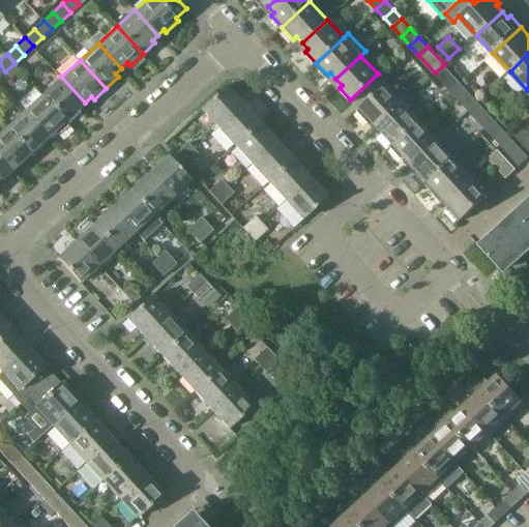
[(443,82),(452,74),(444,64),(435,72),(443,82)]
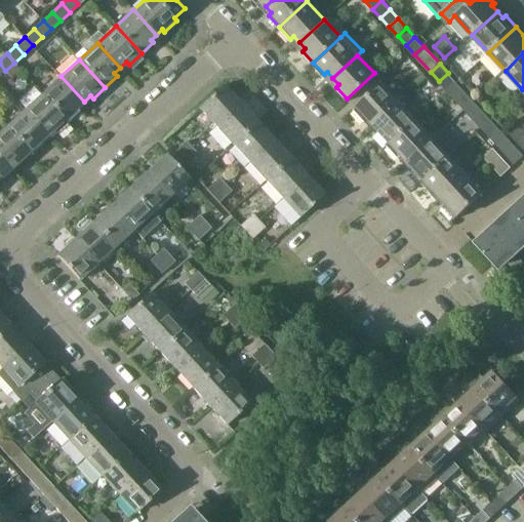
[(447,90),(456,82),(448,73),(439,81),(447,90)]
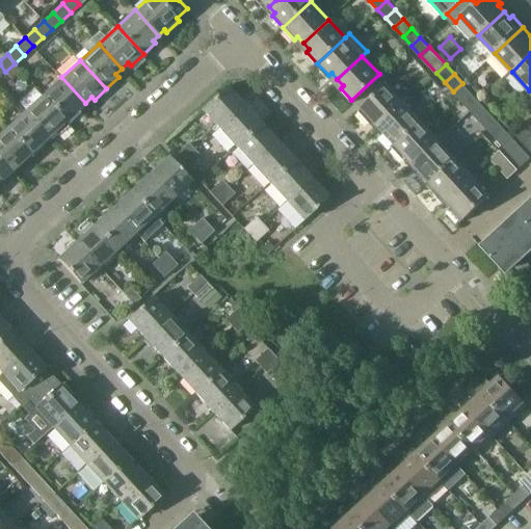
[(61,77),(44,95),(69,122),(81,111),(78,108),(85,103),(61,77)]
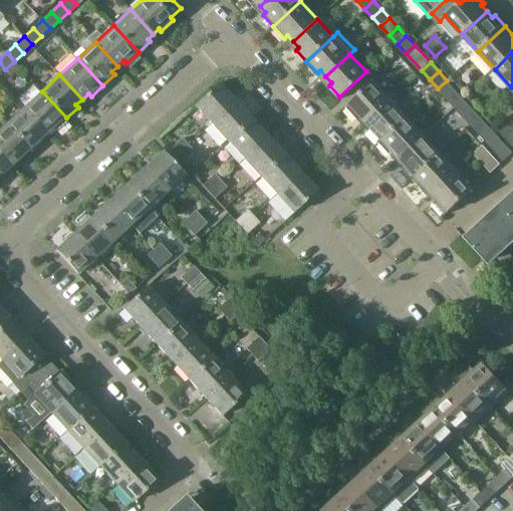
[(455,89),(447,80),(438,88),(446,97),(455,89)]
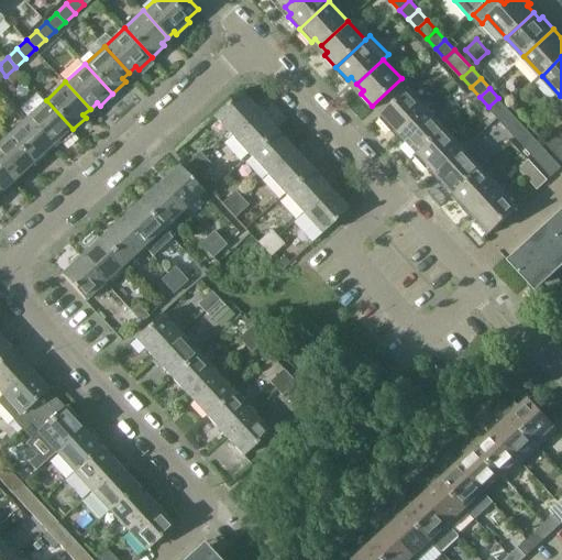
[(400,133),(428,108),(410,89),(381,116),(392,129),(395,127),(400,133)]
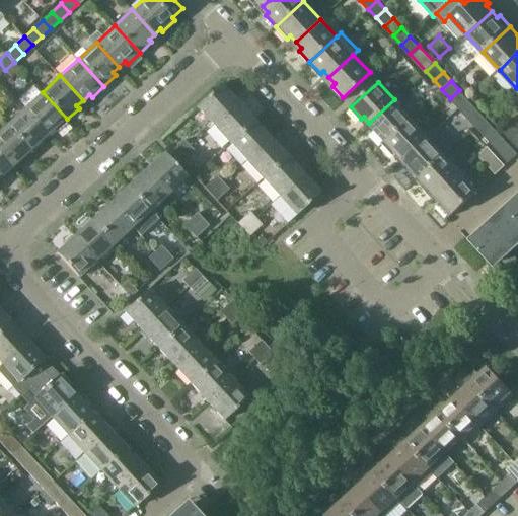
[(220,83),(197,105),(213,123),(237,101),(220,83)]
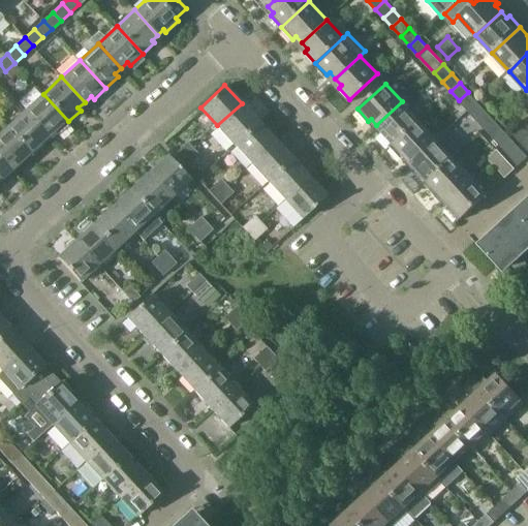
[(476,100),(468,92),(459,100),(468,109),(476,100)]
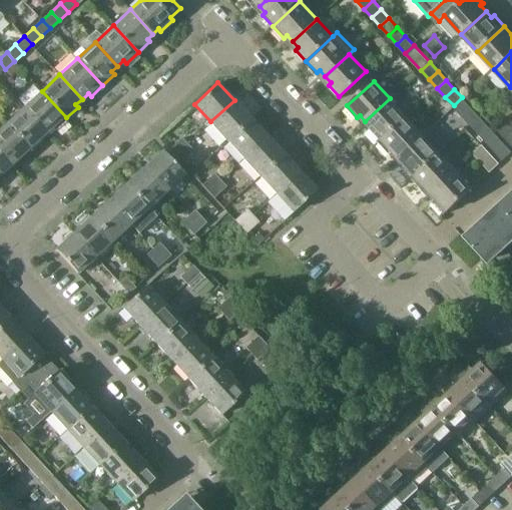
[(42,91),(25,107),(47,131),(53,125),(55,128),(66,117),(42,91)]
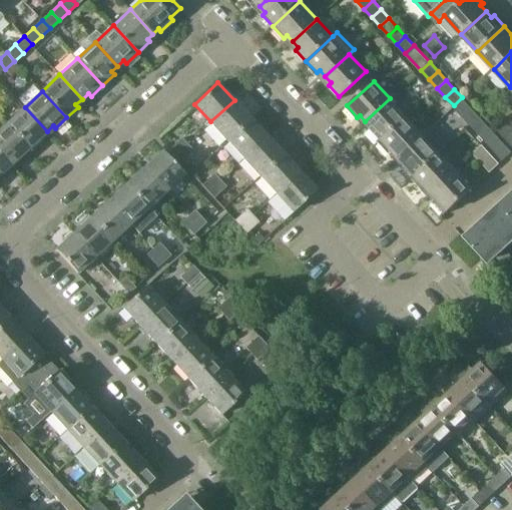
[(462,114),(470,106),(462,97),(454,105),(462,114)]
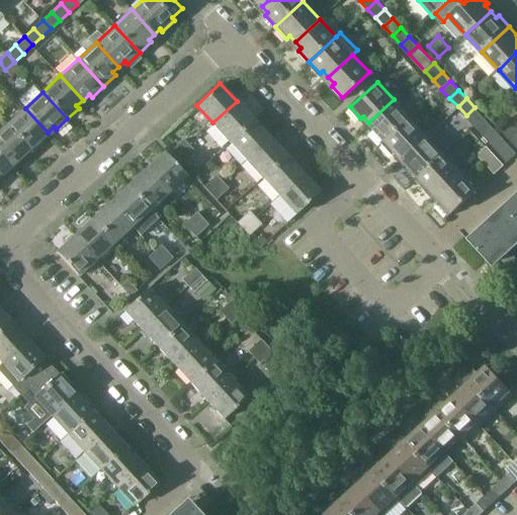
[(382,143),(410,117),(394,99),(368,122),(374,129),(371,132),(382,143)]
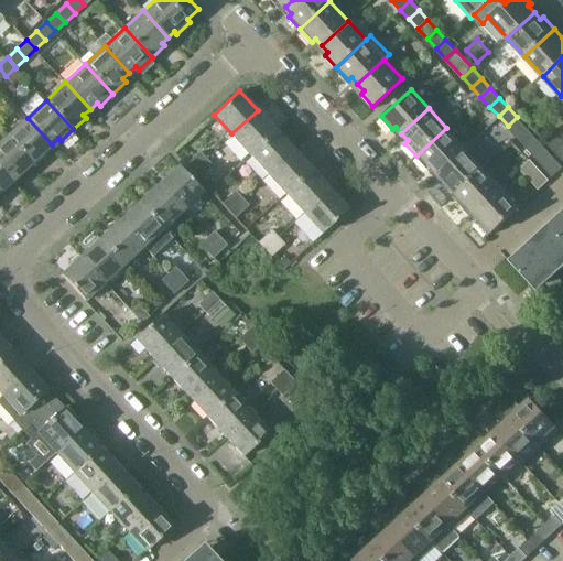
[(275,130),(258,110),(231,133),(250,153),(275,130)]
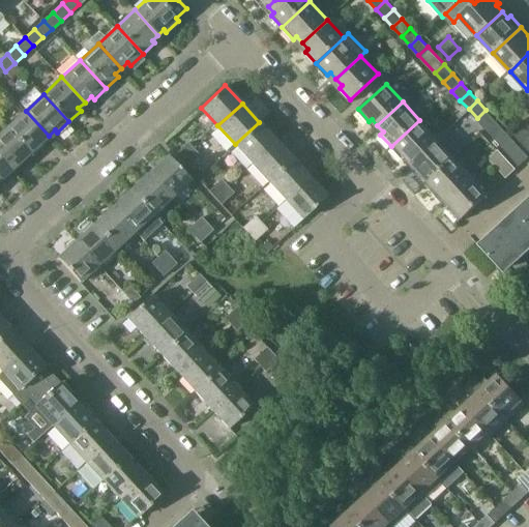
[(494,119),(486,110),(477,118),(486,127),(494,119)]
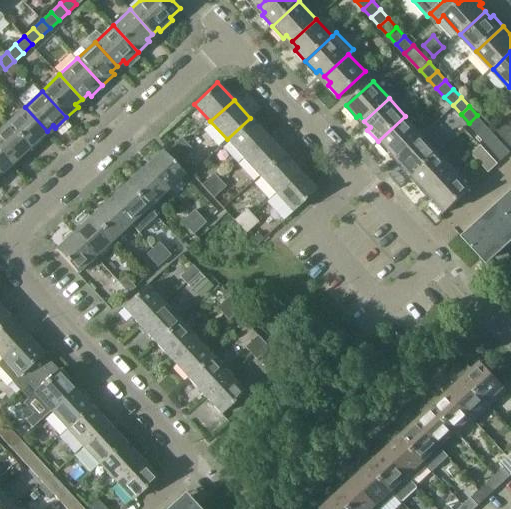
[(25,107),(6,123),(31,150),(43,139),(41,136),(47,131),(25,107)]
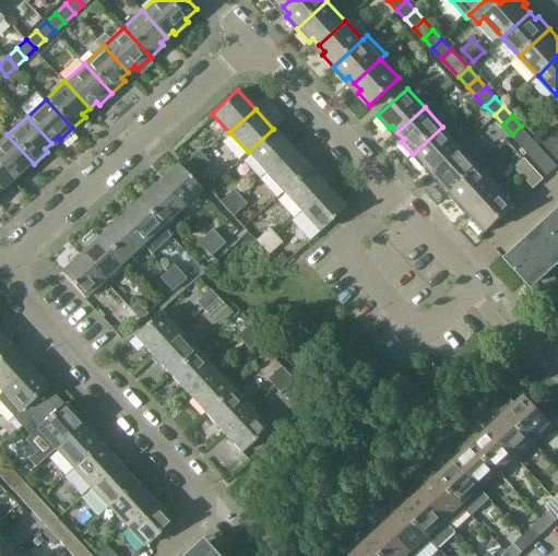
[(531,135),(521,126),(512,134),(521,144),(531,135)]
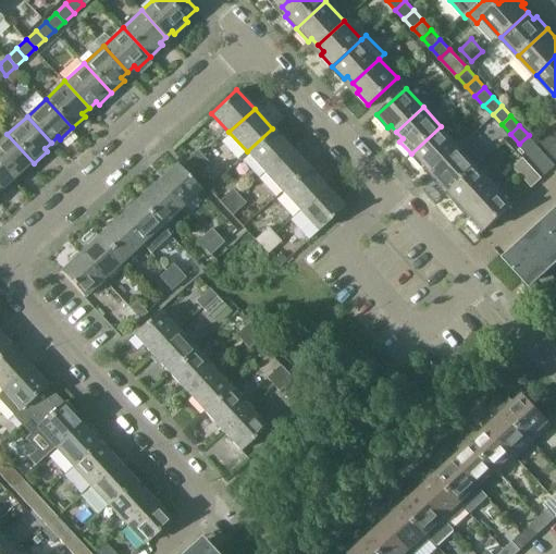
[(432,170),(458,145),(441,126),(411,154),(423,167),(425,163),(432,170)]
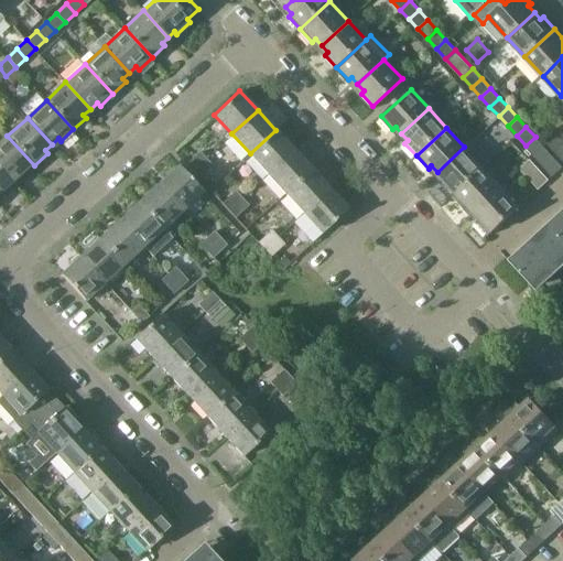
[(294,149),(275,130),(250,153),(268,173),(294,149)]
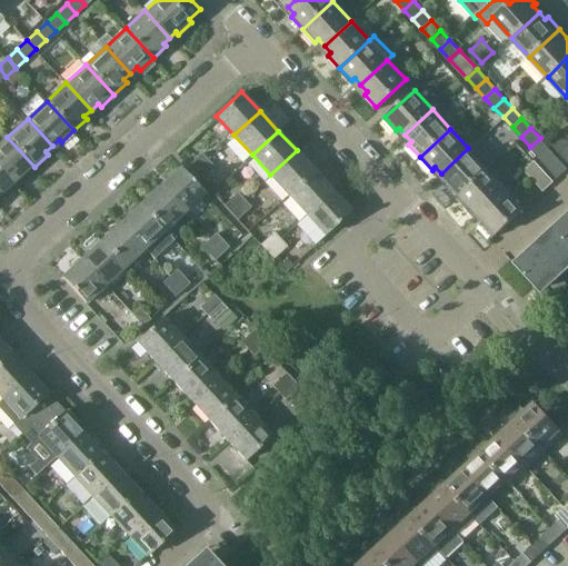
[(552,145),(567,159),(567,140),(562,136),(552,145)]
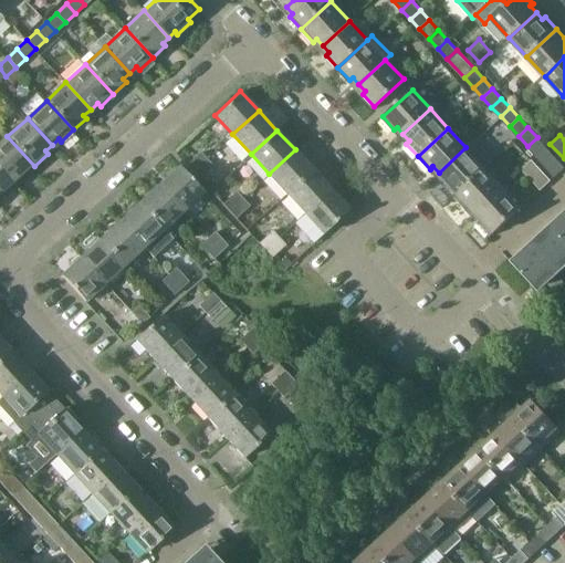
[(7,136),(0,143),(0,167),(12,180),(19,175),(22,178),(34,166),(7,136)]
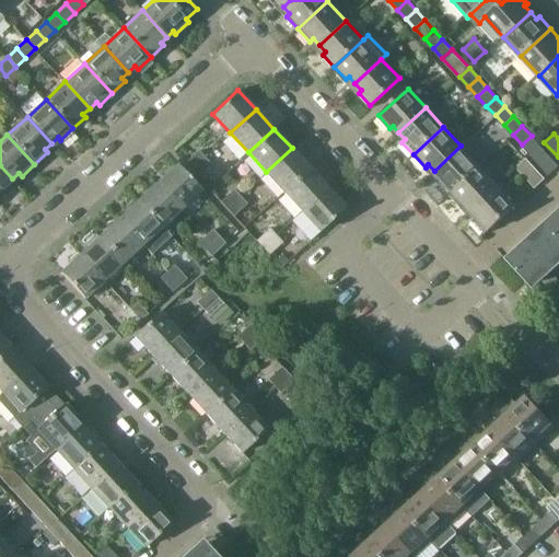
[(558,165),(532,136),(522,144),(549,173),(558,165)]
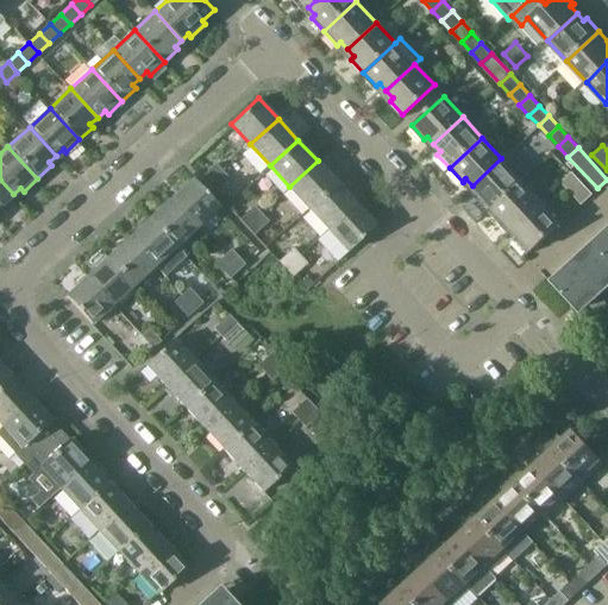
[(501,158),(472,186),(478,193),(476,196),(489,209),(521,180),(532,170),(513,149),(501,158)]
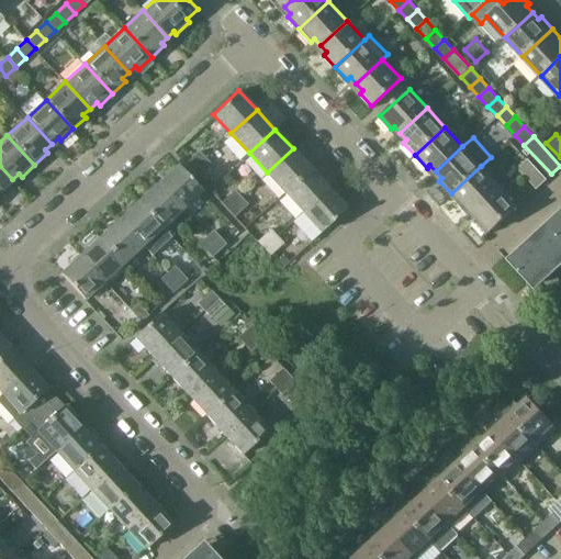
[(311,168),(293,148),(267,172),(285,192),(311,168)]
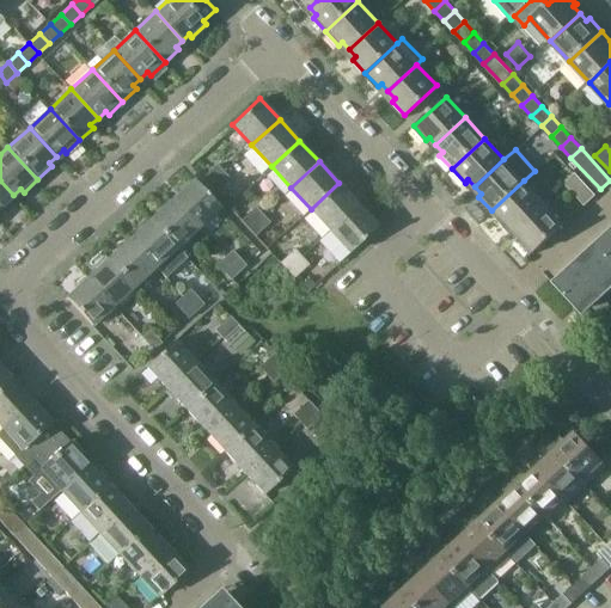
[(209,184),(224,172),(217,164),(203,177),(209,184)]
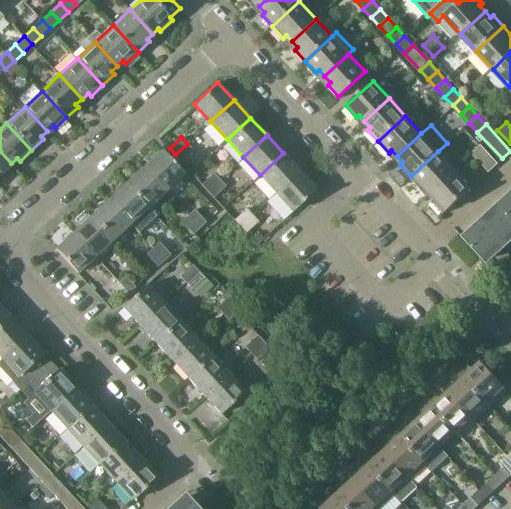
[(193,150),(187,144),(175,154),(181,161),(193,150)]
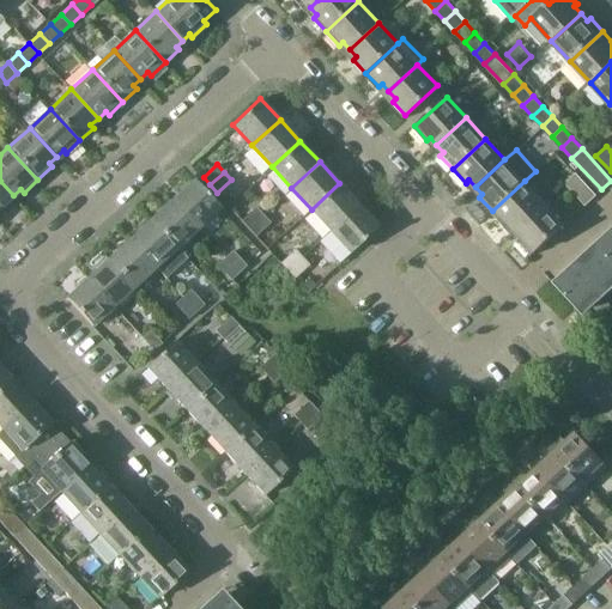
[(567,182),(586,203),(597,194),(576,172),(567,182)]
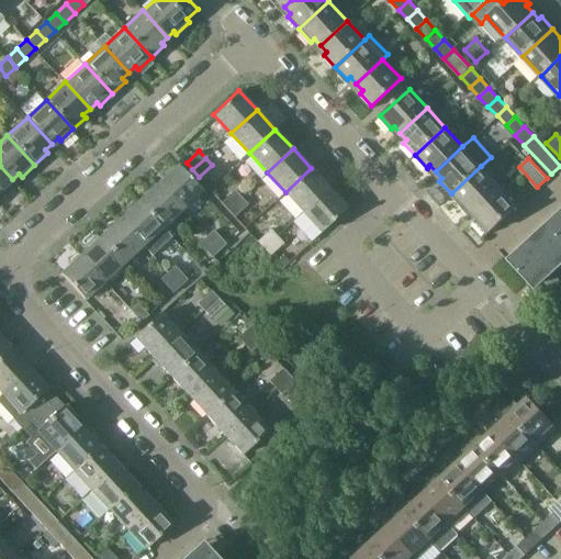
[(202,190),(178,165),(159,182),(182,208),(202,190)]
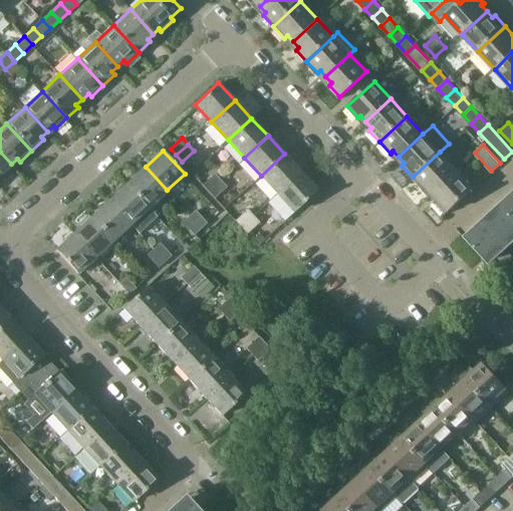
[(0,152),(0,179),(7,173),(5,170),(11,164),(0,152)]
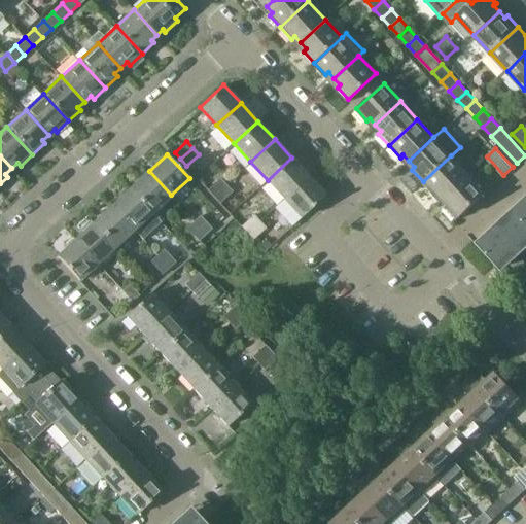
[(442,198),(467,174),(451,155),(423,181),(433,194),(436,191),(442,198)]
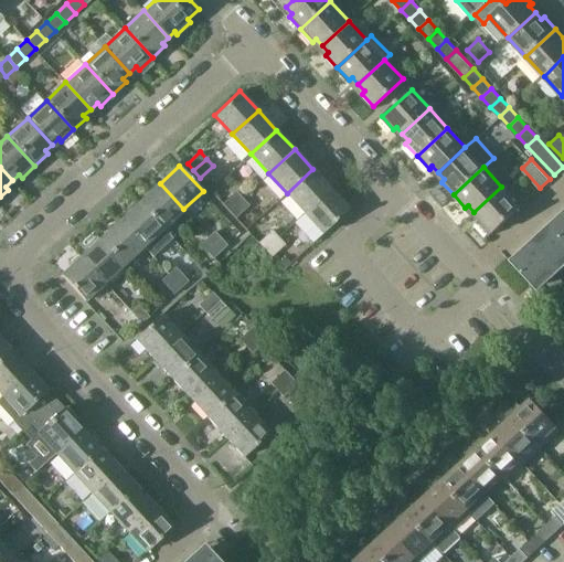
[(331,189),(312,169),(287,193),(305,213),(331,189)]
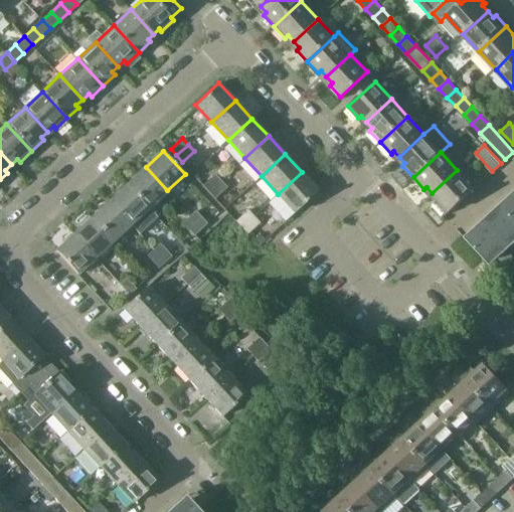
[(167,190),(146,167),(128,184),(149,207),(167,190)]
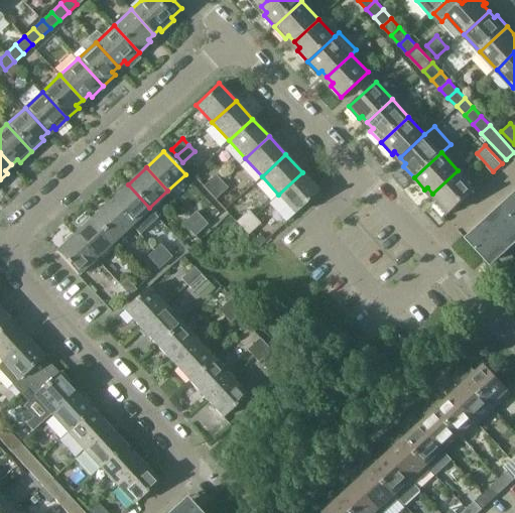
[(446,214),(475,188),(458,170),(432,194),(438,200),(435,202),(446,214)]
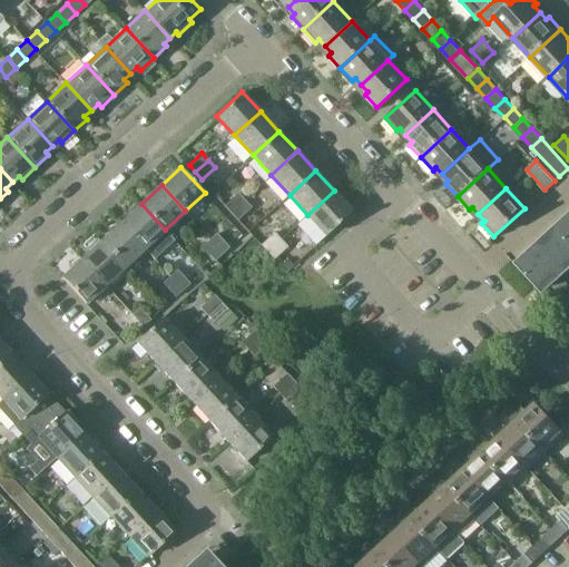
[(352,211),(334,191),(307,215),(325,234),(352,211)]
